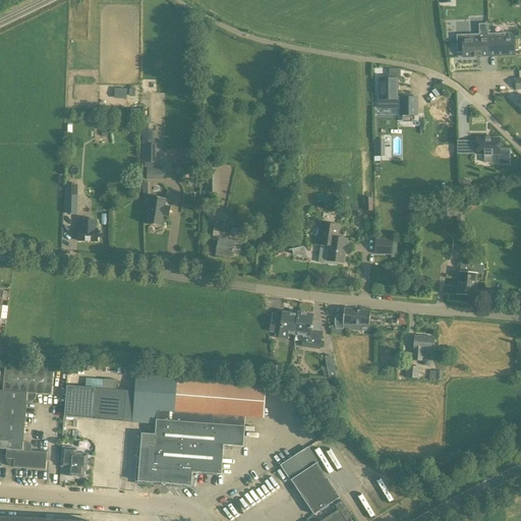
[(480,52),(488,52),(487,35),(487,24),(478,24),(478,35),(469,36),(469,41),(456,41),(457,53),(463,53),(463,57),(480,56),(480,52)]
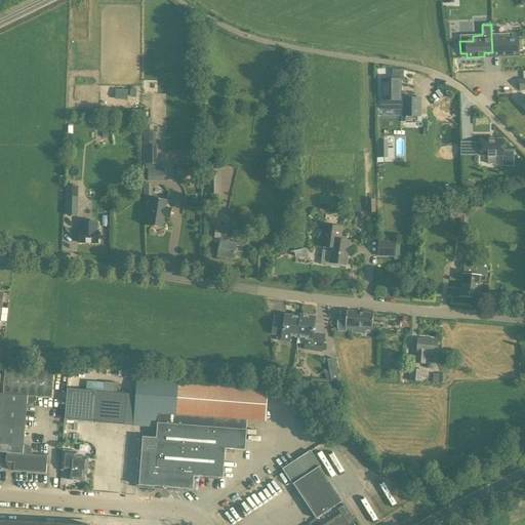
[(509,34),(491,35),(492,52),(500,52),(500,55),(518,55),(518,51),(522,51),(522,39),(509,39),(509,34)]
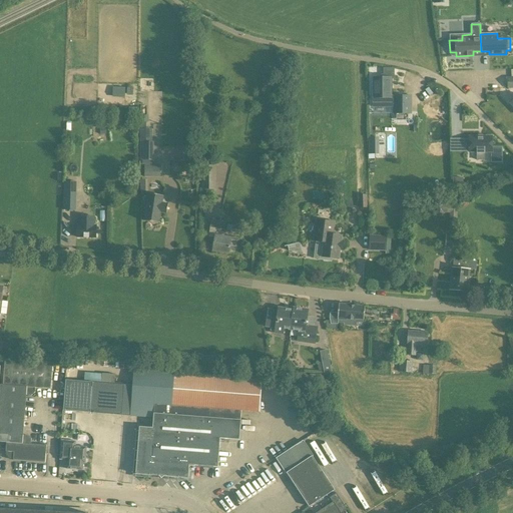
[(391,98),(391,78),(394,78),(394,69),(384,69),(384,77),(373,77),(373,98),(391,98)]
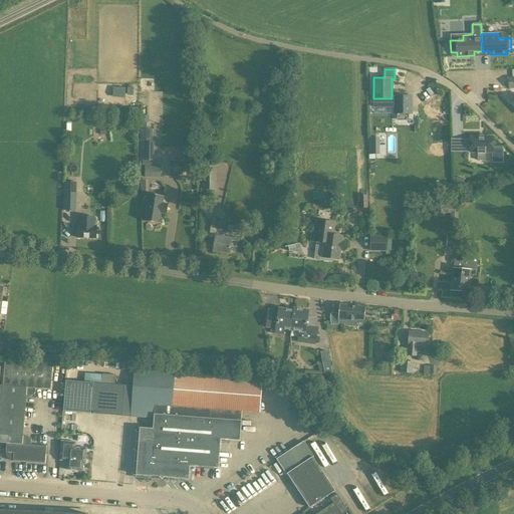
[(126,97),(126,87),(113,87),(113,96),(126,97)]
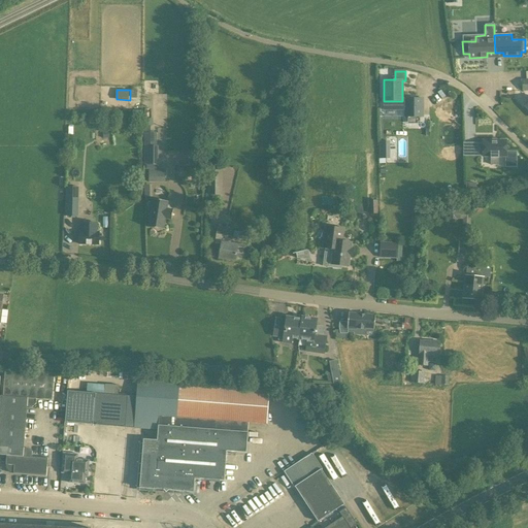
[(404,98),(404,118),(424,118),(424,98),(404,98)]
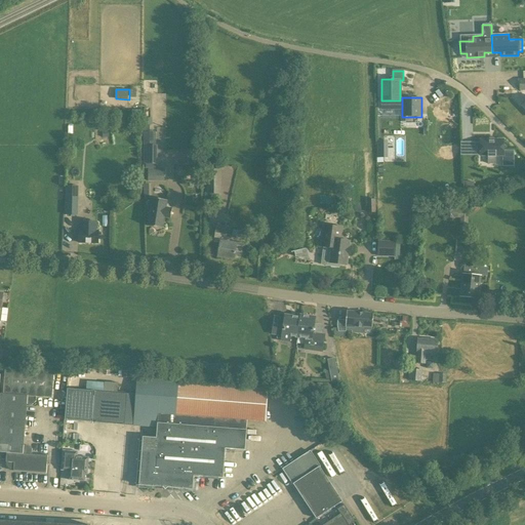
[(144,131),(143,158),(157,158),(157,146),(155,146),(155,131),(144,131)]
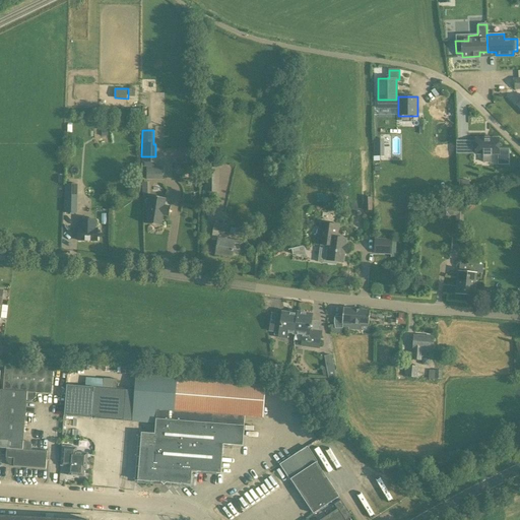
[(375,160),(382,159),(381,138),(374,139),(375,160)]
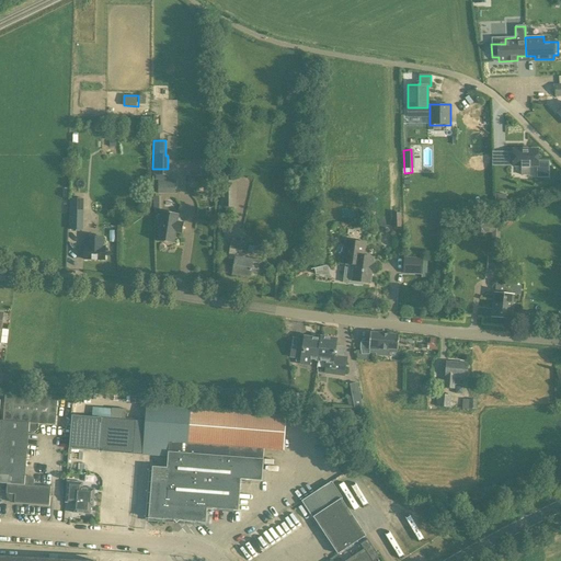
[(538,149),(514,149),(514,151),(505,151),(505,162),(514,162),(514,165),(522,165),(522,168),(530,168),(530,165),(539,165),(538,149)]
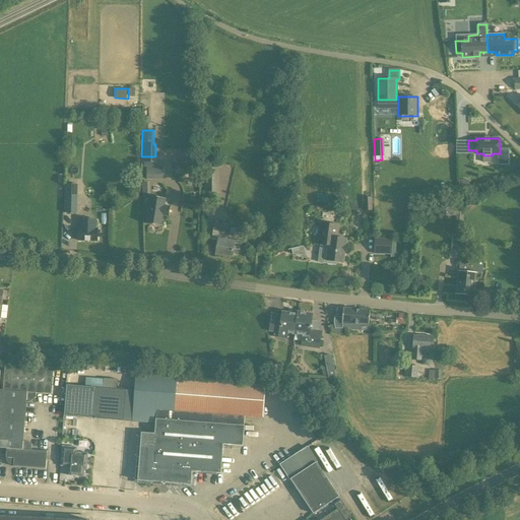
[(147,180),(163,180),(163,166),(146,166),(147,180)]
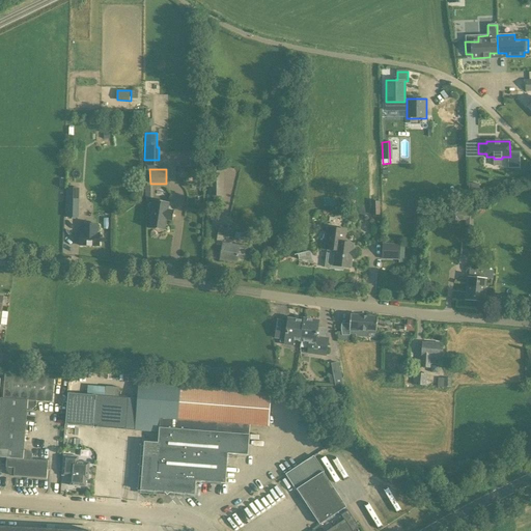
[(224,196),(224,171),(208,171),(208,196),(224,196)]
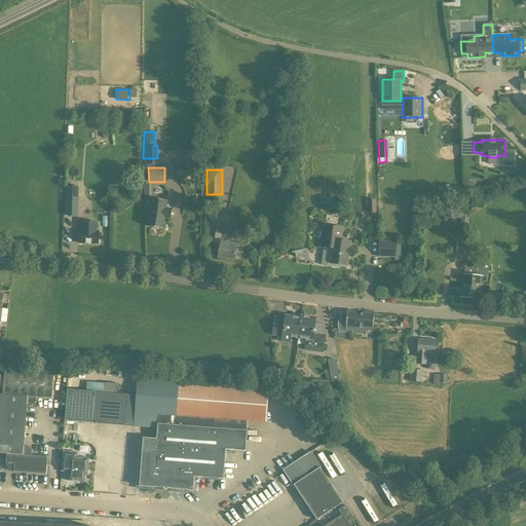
[(161,183),(151,183),(151,193),(161,193),(161,183)]
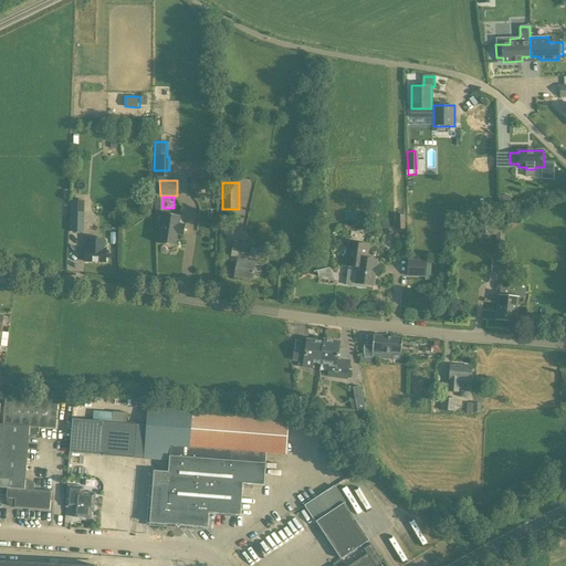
[(164,213),(158,243),(176,247),(178,236),(184,237),(186,224),(176,223),(177,216),(164,213)]
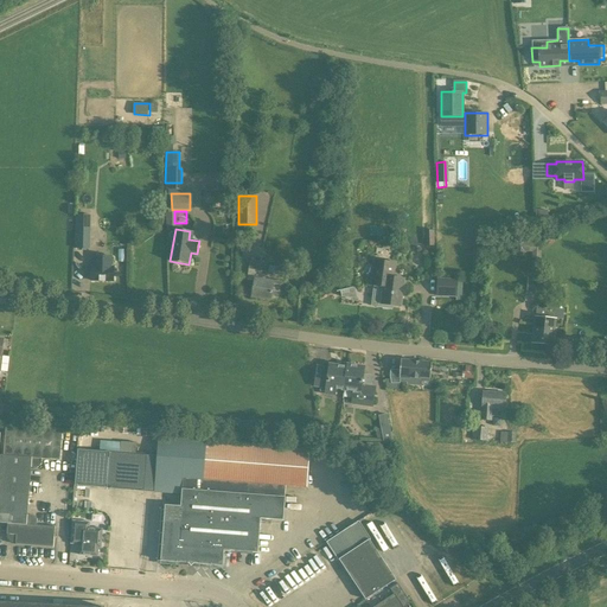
[(425,231),(426,247),(435,246),(435,230),(425,231)]
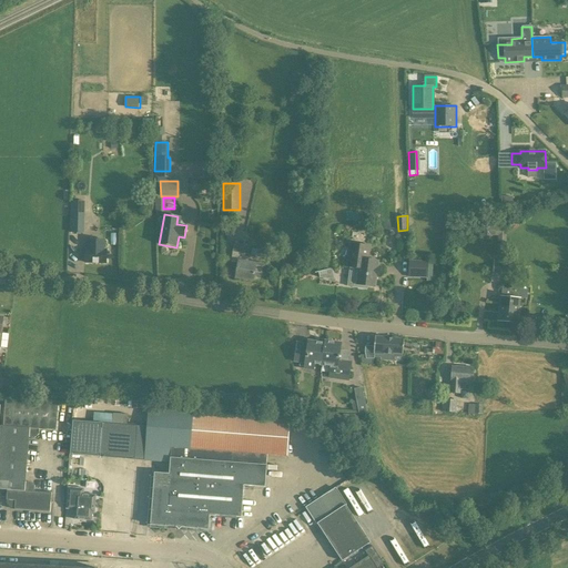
[(490,240),(490,236),(506,236),(506,227),(484,226),(484,240),(490,240)]
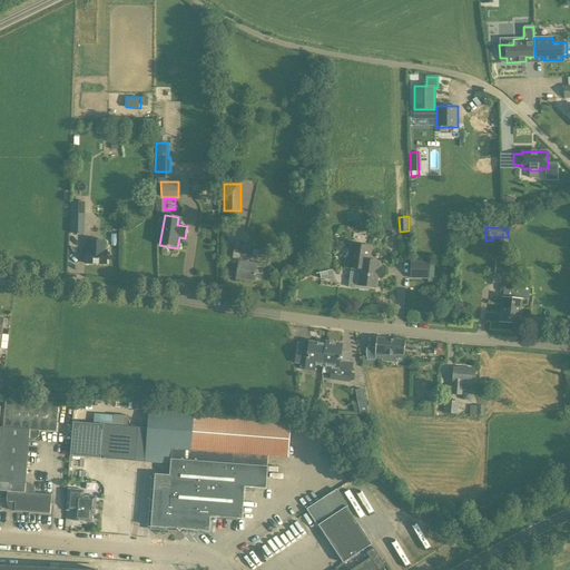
[(107,252),(105,252),(105,242),(89,242),(88,252),(86,251),(86,264),(107,264),(107,252)]
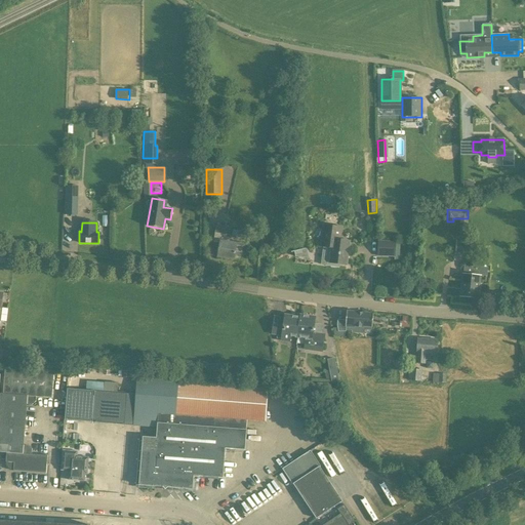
[(246,245),(226,242),(227,235),(230,235),(231,228),(216,225),(213,243),(220,244),(217,256),(234,259),(235,255),(244,256),(246,245)]
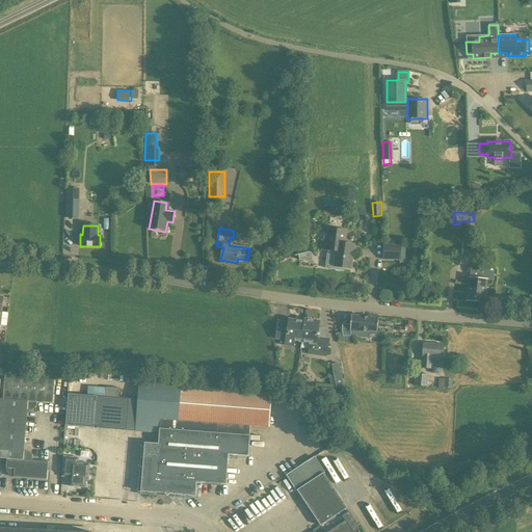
[(344,243),(346,231),(328,229),(325,249),(336,251),(334,267),(351,269),(352,260),(355,260),(356,250),(353,250),(354,244),(344,243)]
